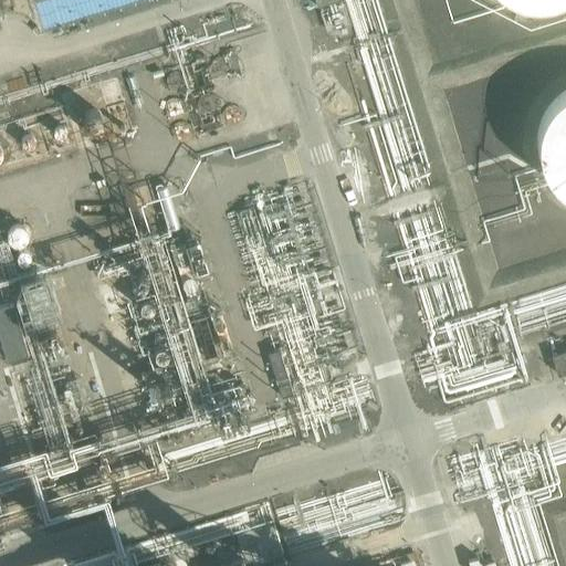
[(140,0),(44,0),(53,28),(140,0)]
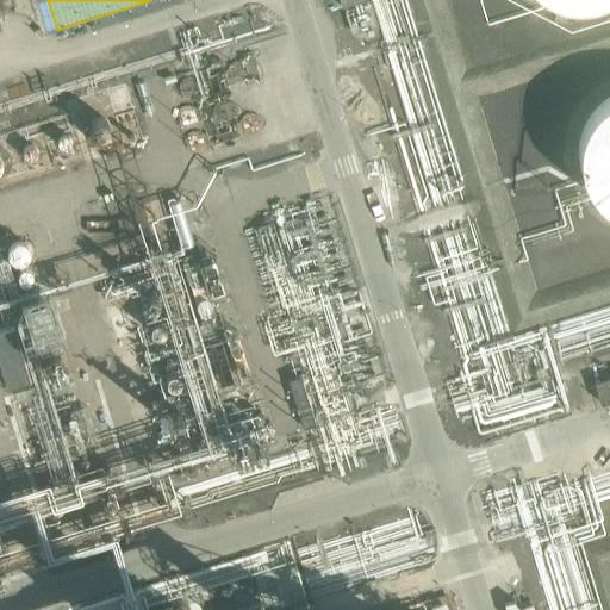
[(609,92),(607,94),(598,103),(590,113),(585,123),(582,135),(580,149),(582,160),(585,173),(590,185),(599,195),(608,204),(609,204),(609,92)]
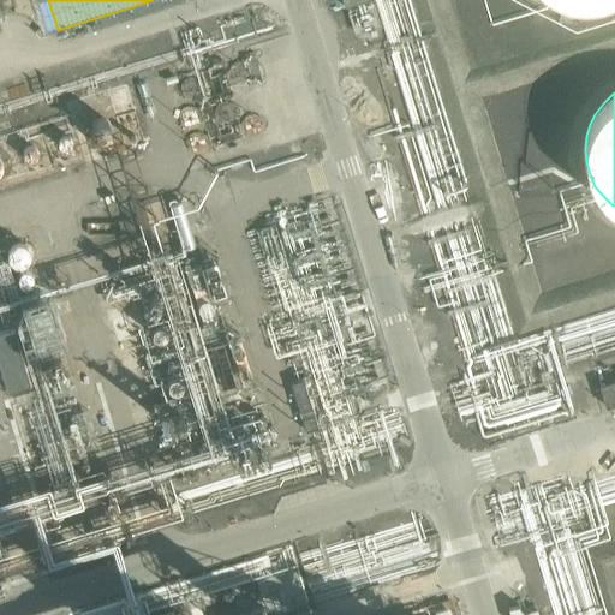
[(137,108),(119,113),(126,137),(144,132),(137,108)]
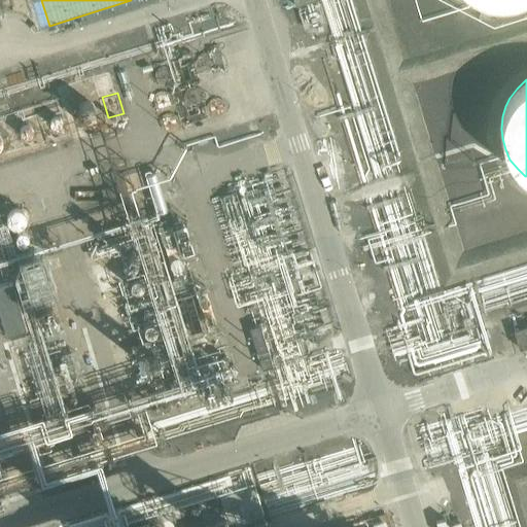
[(25,110),(0,116),(0,151),(33,143),(25,110)]
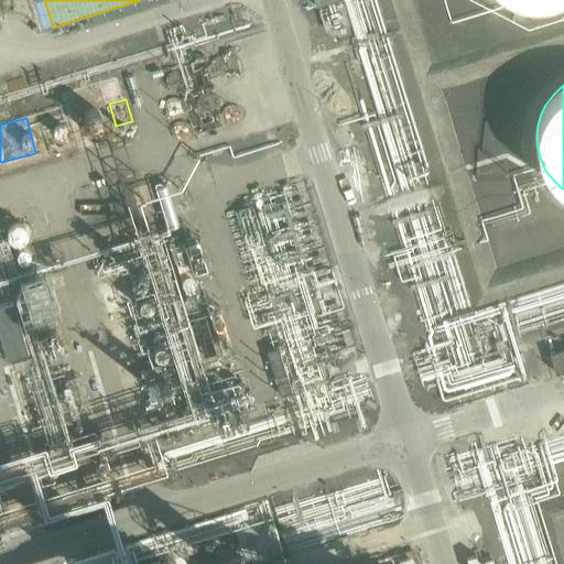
[(120,304),(126,303),(130,302),(128,291),(118,294),(120,304)]
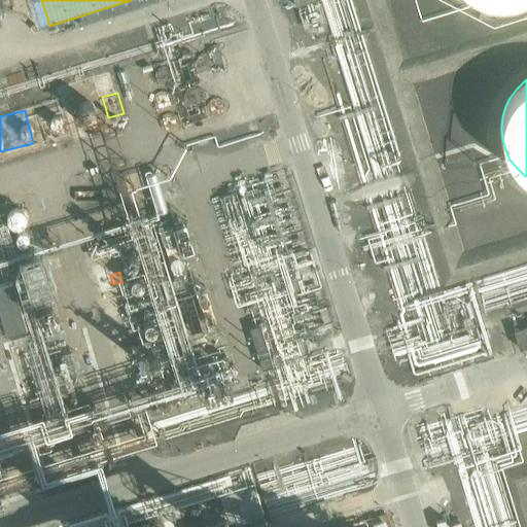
[(0,286),(0,313),(7,336),(27,329),(12,283),(0,286)]
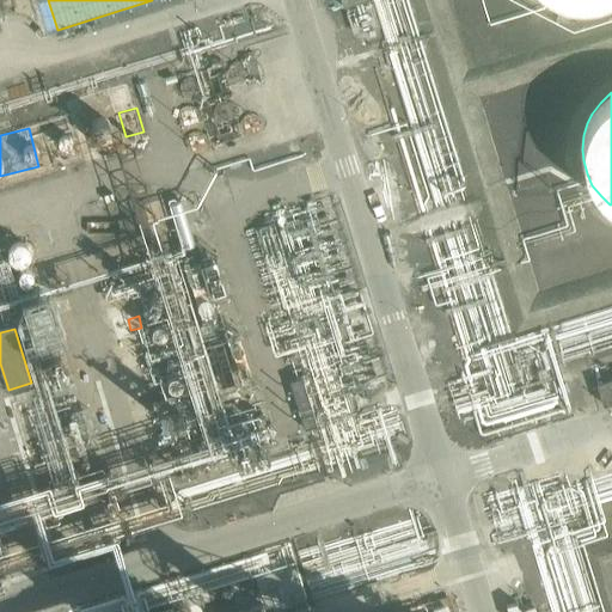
[(291,383),(305,430),(318,427),(304,379),(291,383)]
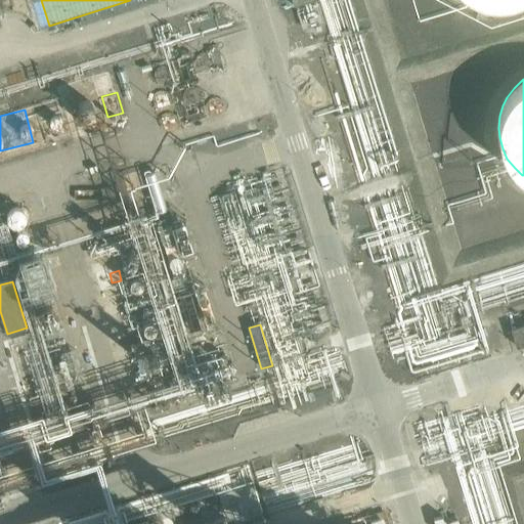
[(523,324),(511,329),(512,331),(517,348),(523,346),(523,324)]
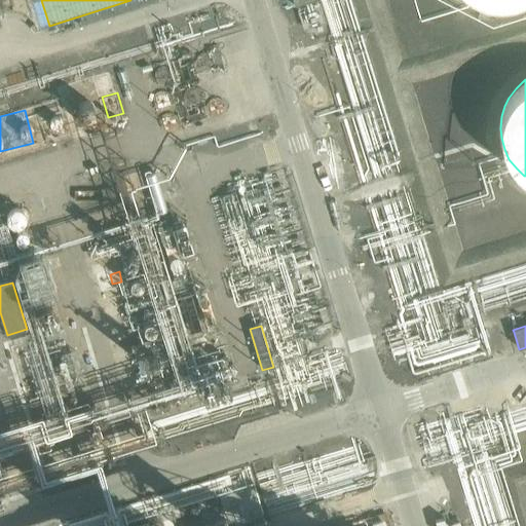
[(430,481),(435,496),(445,493),(441,478),(430,481)]
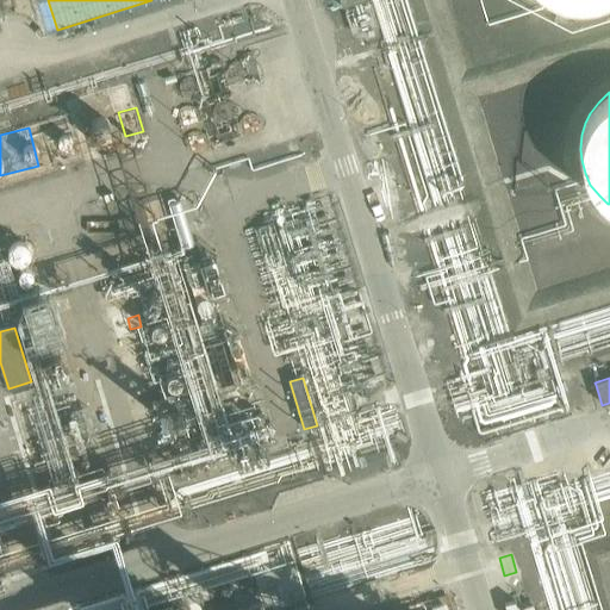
[(452,609),(448,596),(409,607),(409,609),(452,609)]
